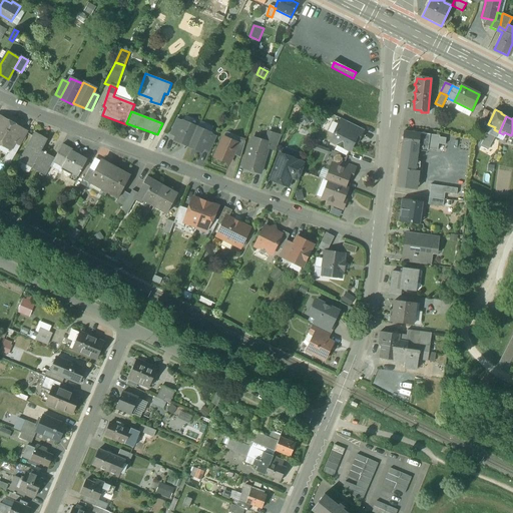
[(12,123),(2,117),(1,118),(0,120),(0,143),(0,144),(12,123)]
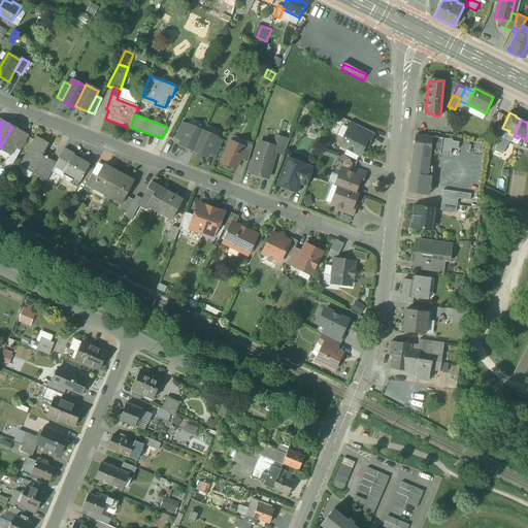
[(182,123),(174,138),(182,140),(188,126),(182,123)]
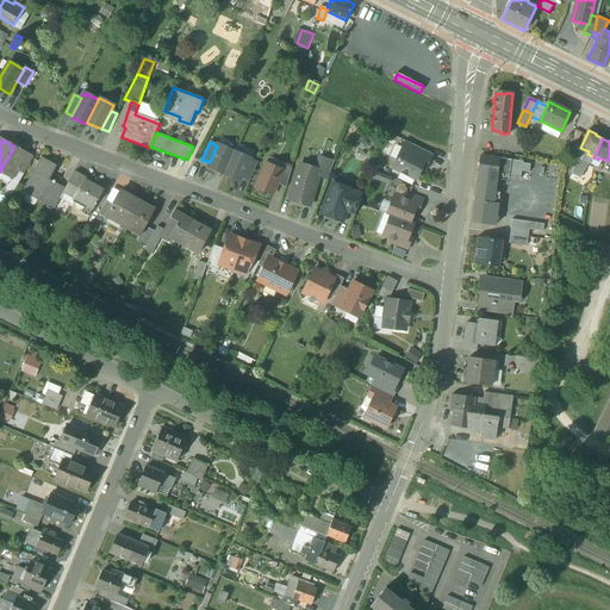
[(234,151),(218,144),(217,145),(210,162),(207,167),(224,174),(234,151)]
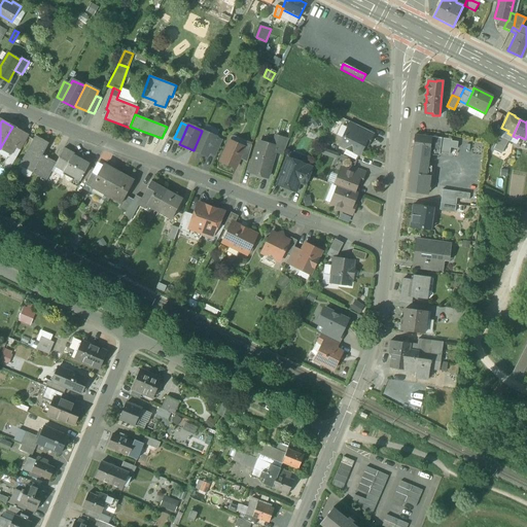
[(374,134),(357,126),(354,131),(354,132),(371,140),(374,134)]
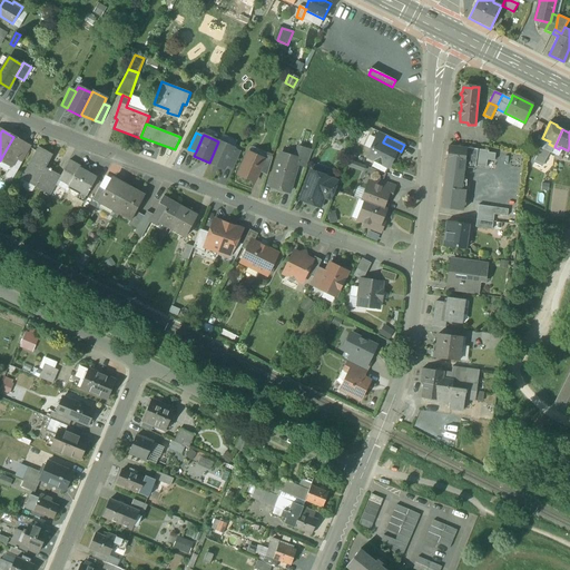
[(26,144),(13,137),(0,160),(12,167),(17,159),(25,145),(26,144)]
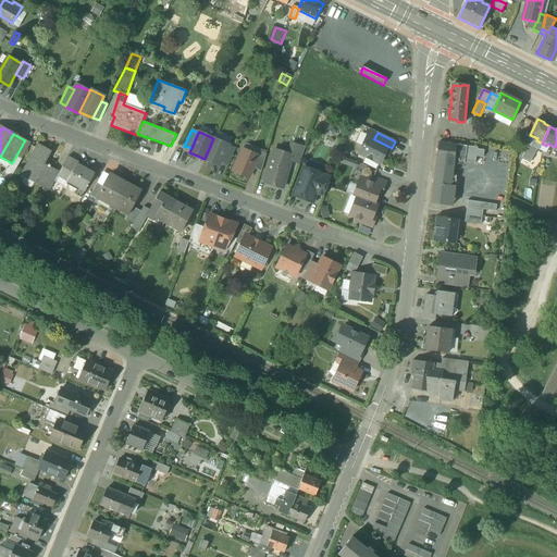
[(374,138),(368,135),(359,153),(380,164),(385,153),(388,155),(392,148),(374,139),(374,138)]
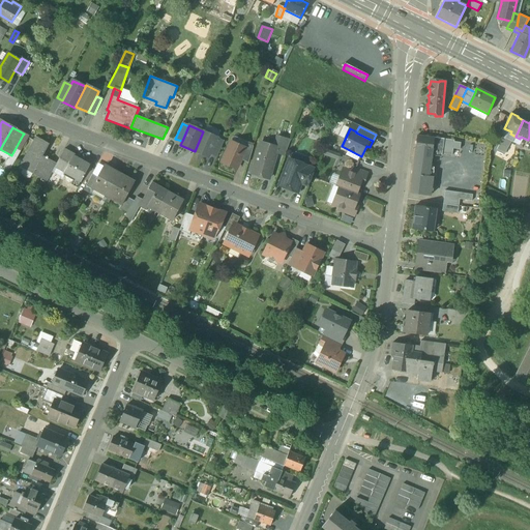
[(217,138),(203,131),(195,151),(208,157),(210,154),(217,139),(217,138)]
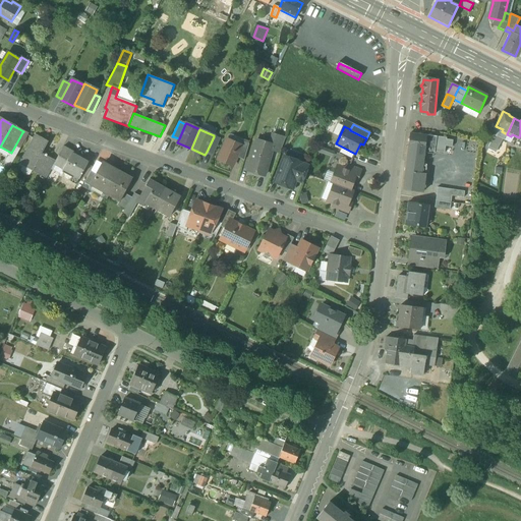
[(22,132),(15,146),(20,149),(27,135),(22,132)]
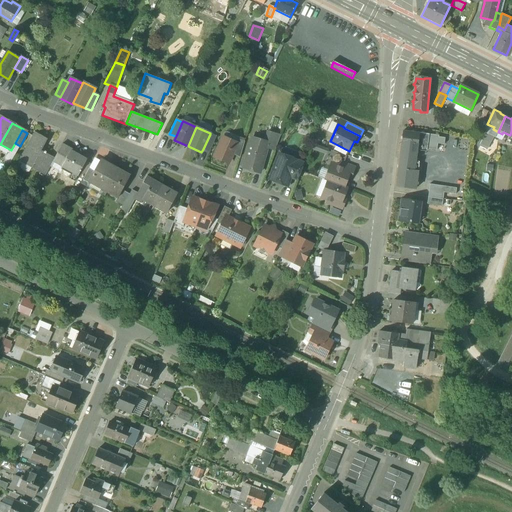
[(438,136),(403,131),(400,160),(415,162),(415,161),(417,147),(425,149),(437,150),(438,136)]
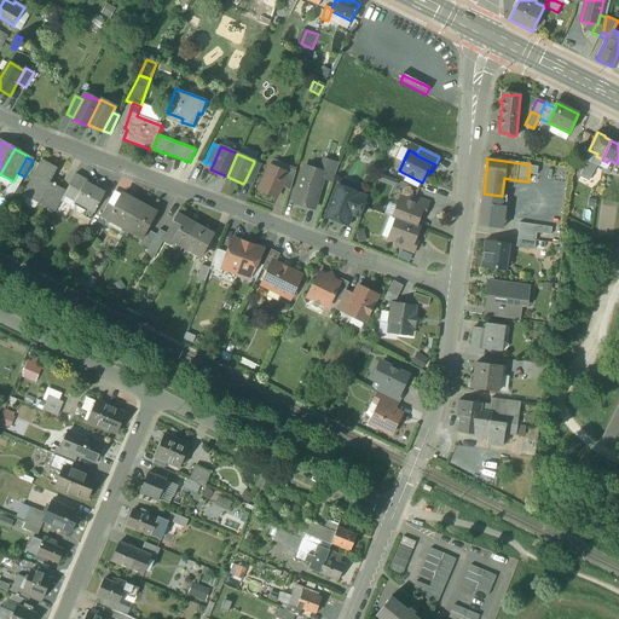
[(42,160),(23,195),(48,208),(61,187),(51,183),(58,168),(42,160)]
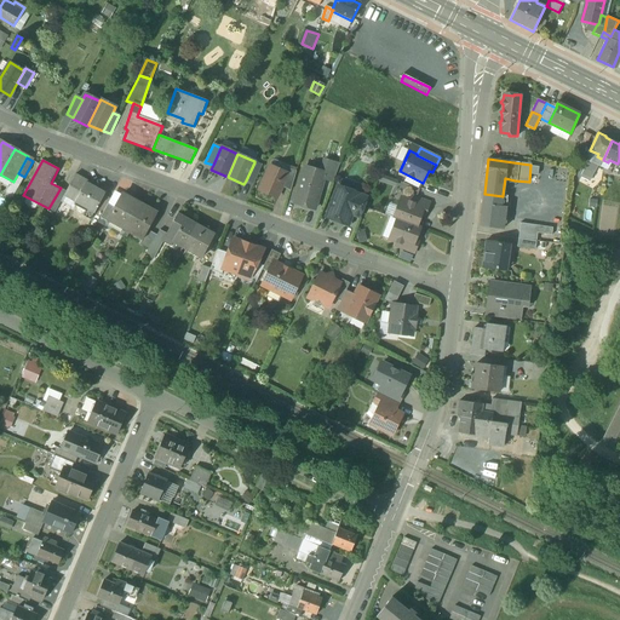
[(339,164),(325,160),(321,171),(325,172),(323,179),(332,182),(339,164)]
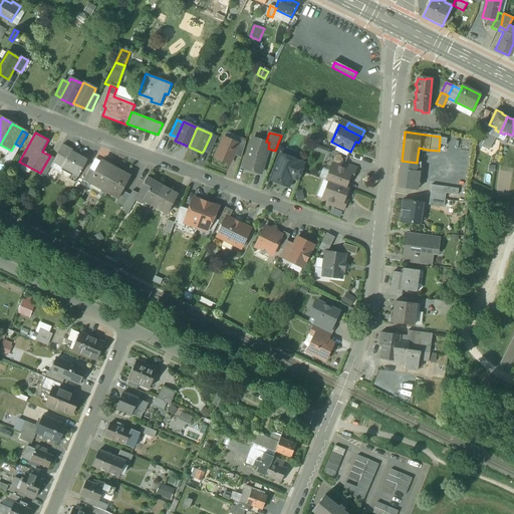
[(495,137),(488,133),(482,145),(490,149),(493,142),(495,137)]
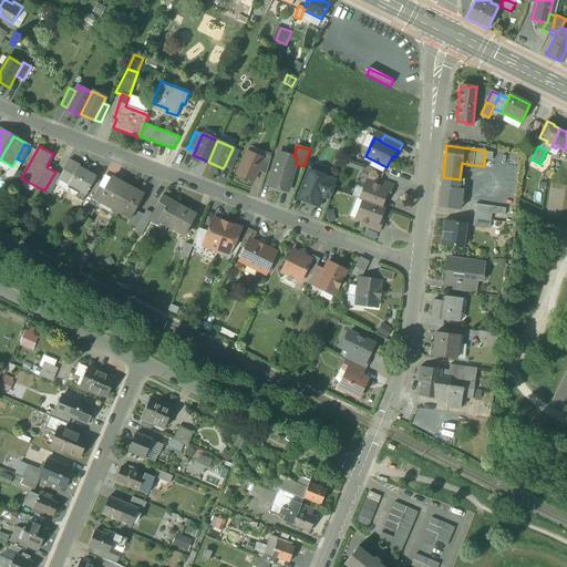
[(233,148),(225,165),(233,167),(239,152),(233,148)]
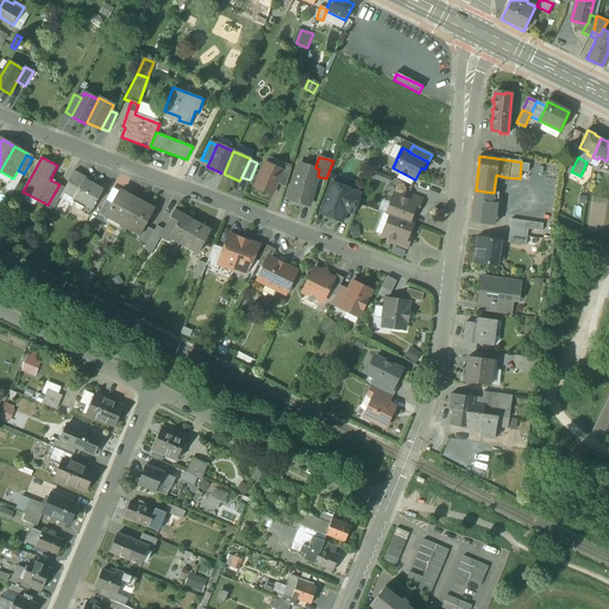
[(283,170),(265,163),(255,186),(274,194),(278,183),(284,170),(283,170)]
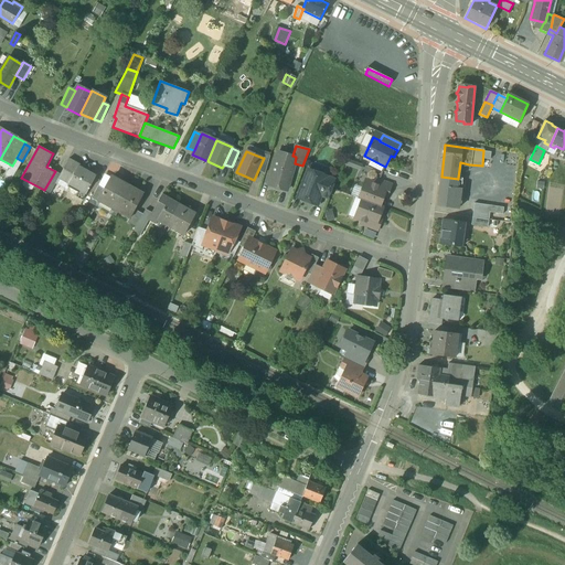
[(292,156),(278,151),(269,182),(287,188),(295,163),(296,157),(292,156)]
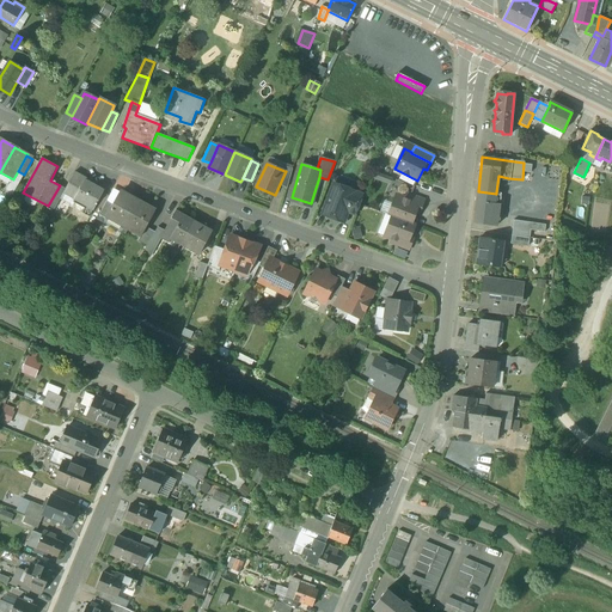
[(286,166),(285,171),(286,171),(280,184),(287,188),(292,169),(286,166)]
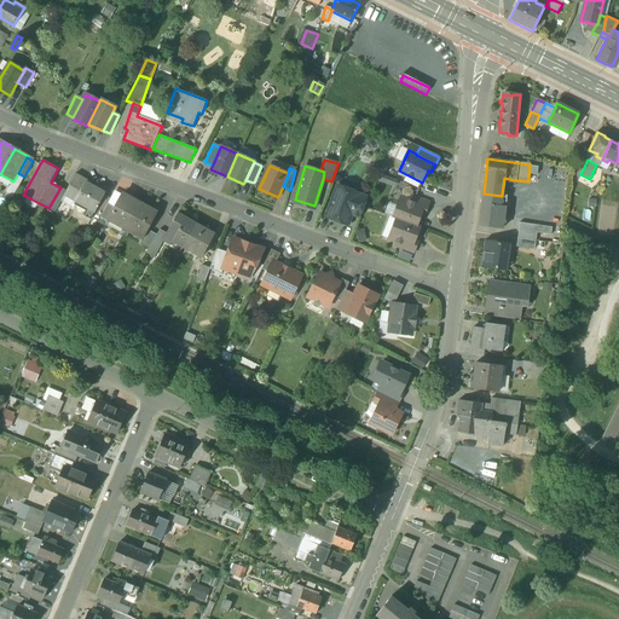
[(600,174),(594,171),(590,179),(596,181),(600,174)]
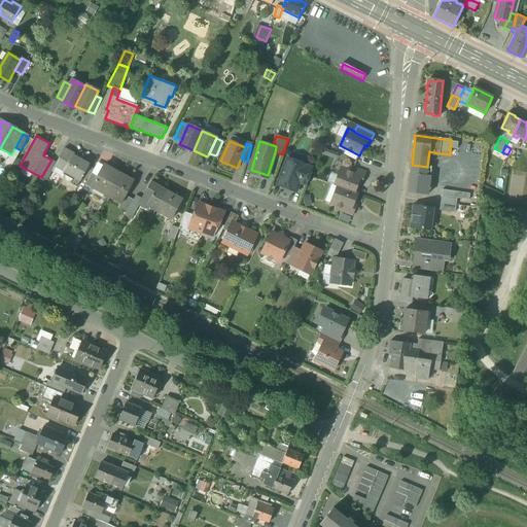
[(78,155),(65,148),(57,163),(55,167),(61,171),(63,168),(66,169),(72,156),(76,159),(78,155)]
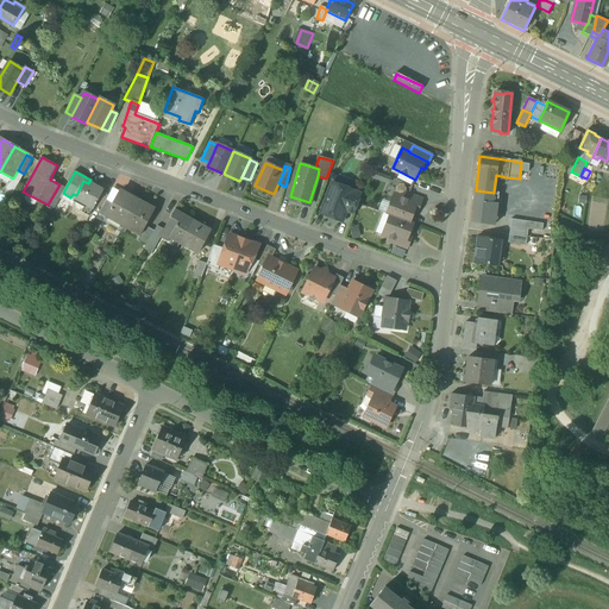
[(390,177),(372,171),(371,176),(388,183),(390,177)]
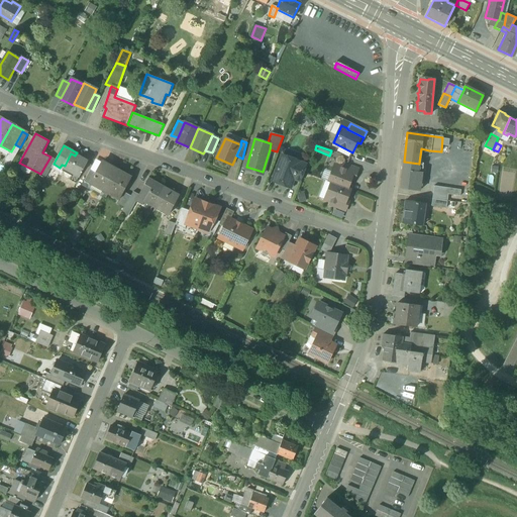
[(75,156),(71,153),(65,166),(62,165),(60,168),(79,178),(88,161),(83,159),(82,160),(75,156)]
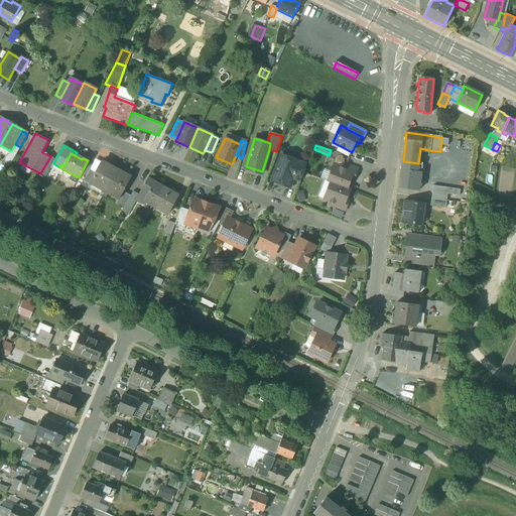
[(50,156),(40,173),(46,176),(53,163),(55,159),(50,156)]
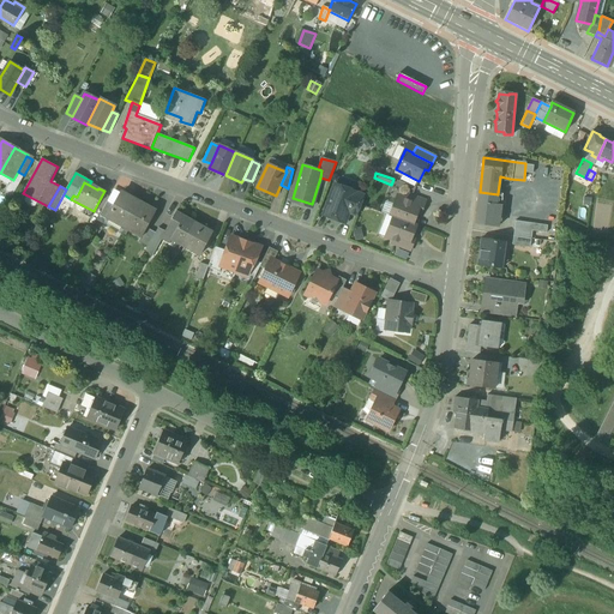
[(341,192),(333,188),(326,208),(324,212),(326,216),(331,218),(333,217),(339,218),(341,220),(339,220),(344,222),(348,214),(349,214),(349,211),(348,211),(349,209),(350,209),(351,206),(351,208),(357,193),(347,190),(341,192)]
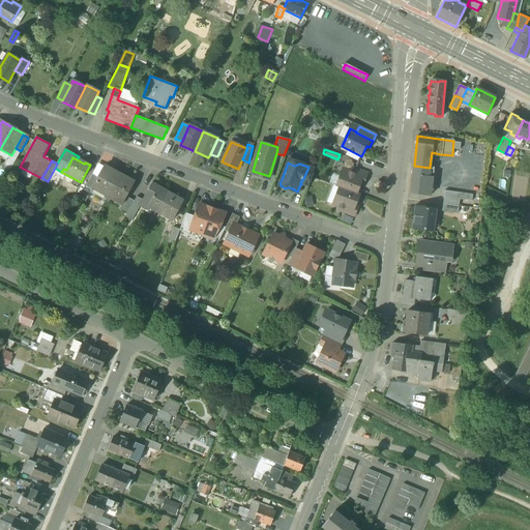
[(121,174),(107,166),(106,167),(105,167),(98,177),(92,187),(94,188),(109,197),(121,174)]
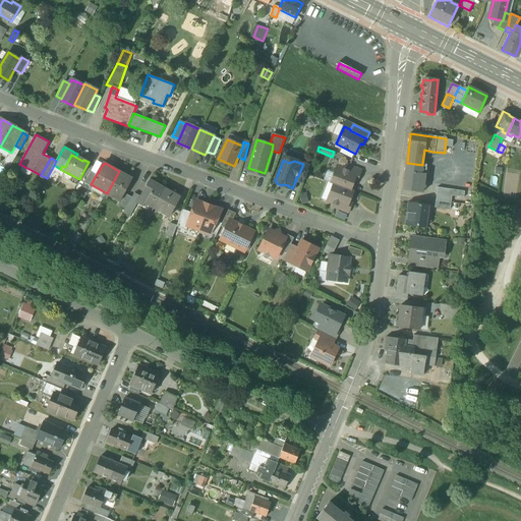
[(422,165),(407,163),(403,189),(422,192),(426,165),(422,164),(422,165)]
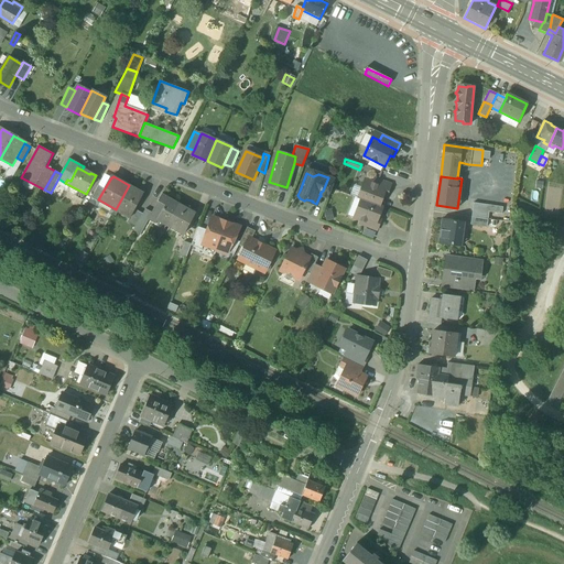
[(328,177),(323,191),(323,190),(322,192),(321,192),(320,194),(321,194),(321,196),(327,198),(335,180),(328,177)]
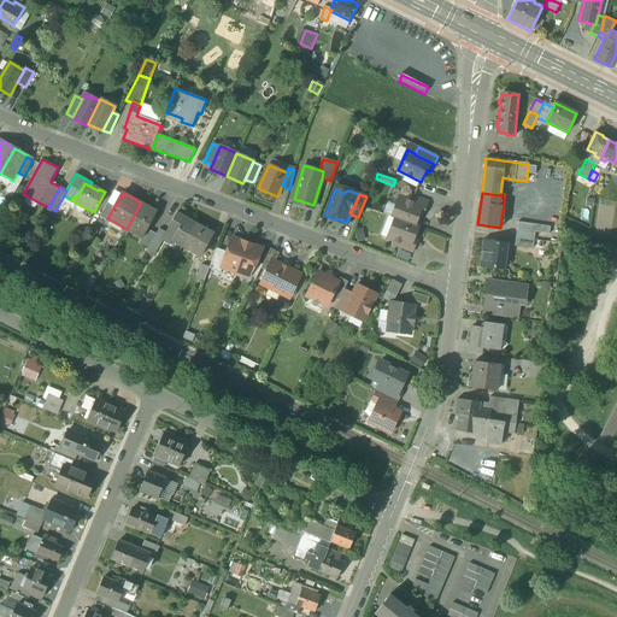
[(428,203),(411,195),(409,201),(406,207),(422,213),(424,215),(428,203)]
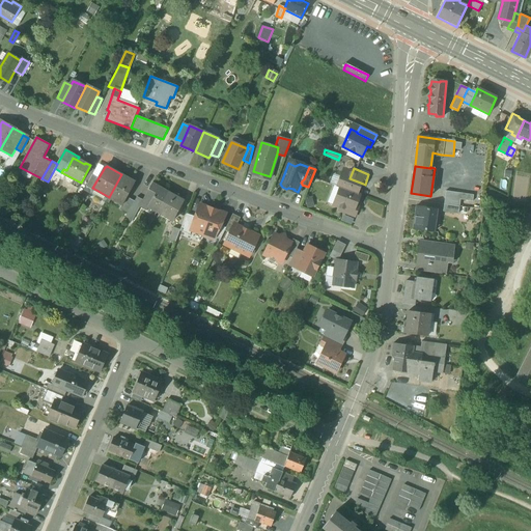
[(363,184),(350,178),(352,173),(344,170),(337,187),(339,188),(358,195),(363,184)]
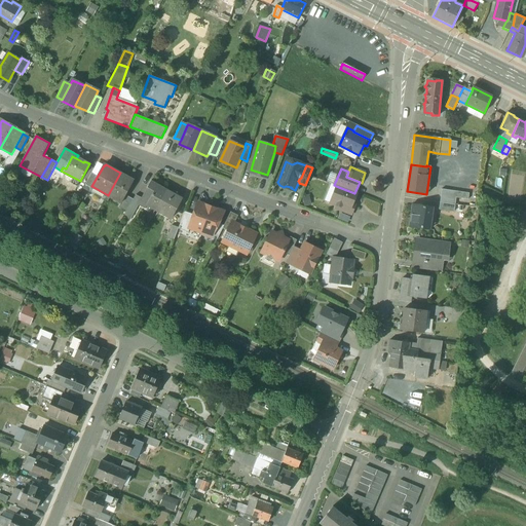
[(91,173),(85,185),(92,189),(94,187),(91,186),(98,176),(91,173)]
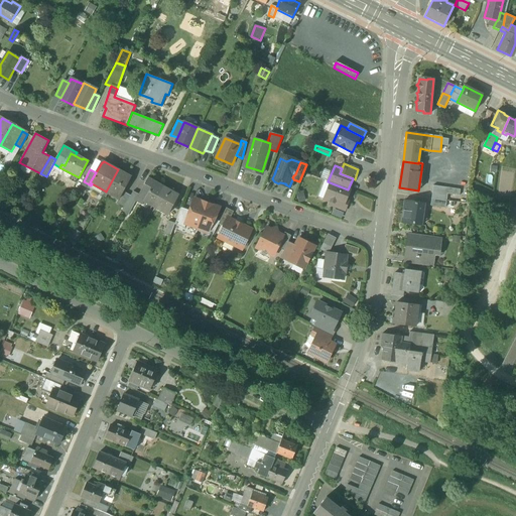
[(132,176),(118,169),(106,191),(119,199),(120,196),(121,197),(124,191),(132,176)]
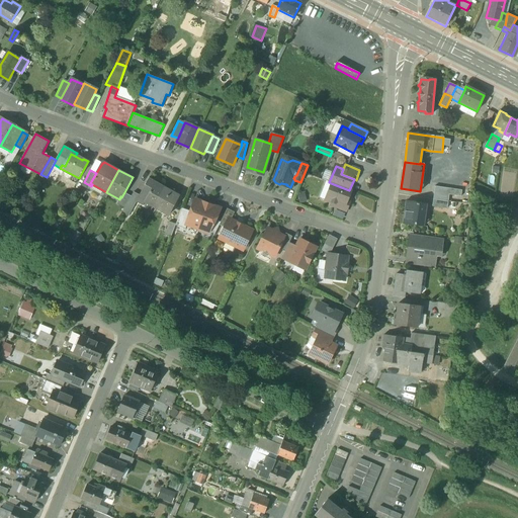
[(149,179),(139,197),(139,198),(154,206),(164,187),(149,179)]
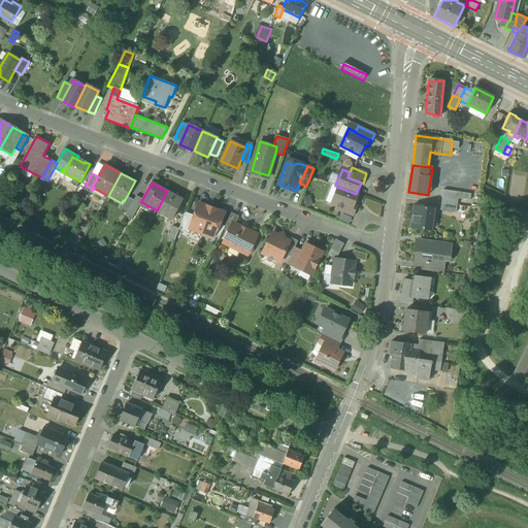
[(356,194),(337,187),(331,204),(338,206),(343,208),(344,205),(355,209),(356,206),(354,205),(358,195),(356,194)]
